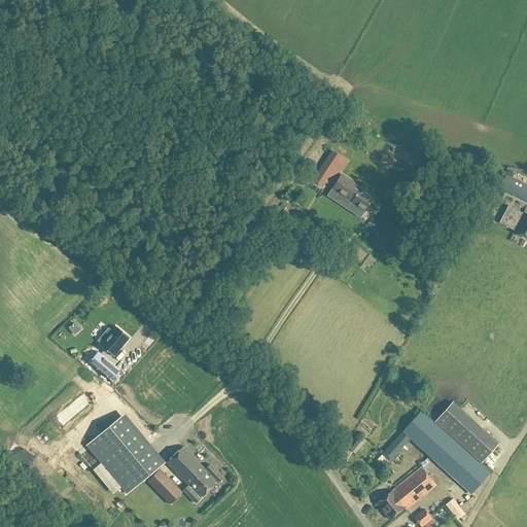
[(348,161),(332,150),(312,180),(322,187),(326,182),(330,185),(348,161)]
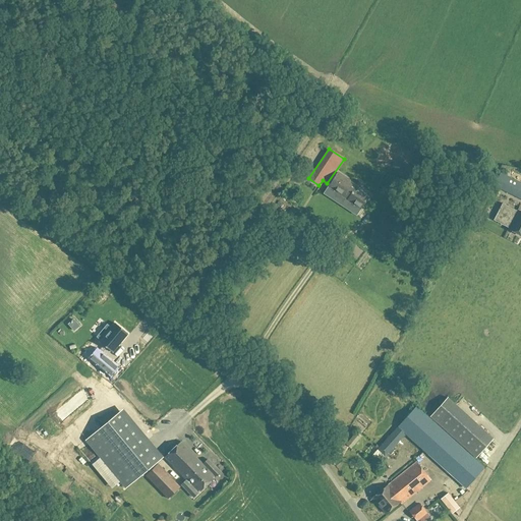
[(520,182),(501,172),(494,186),(520,198),(520,182)]
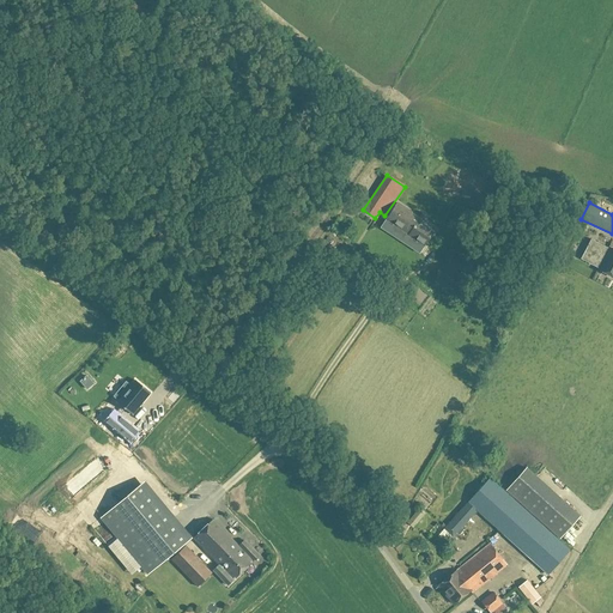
[(435,230),(406,211),(407,210),(398,204),(387,219),(408,234),(407,235),(424,246),(435,230)]
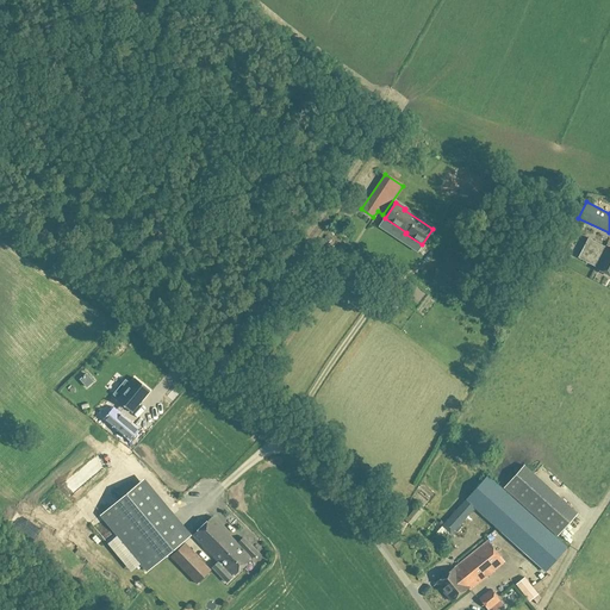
[(609,247),(609,249),(589,238),(579,257),(591,263),(609,274),(609,247)]
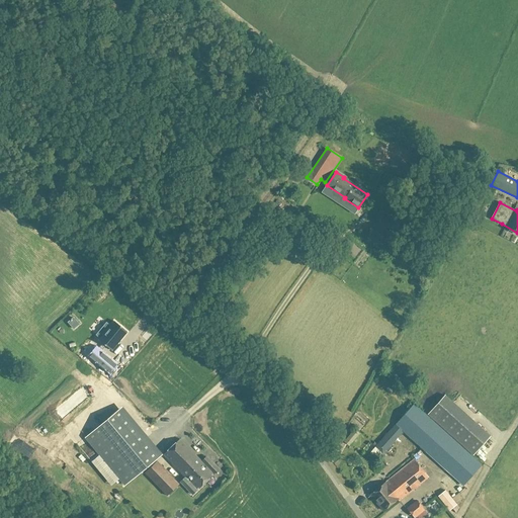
[(380,234),(376,239),(384,244),(390,236),(392,232),(389,230),(392,225),(383,220),(377,229),(378,230),(377,232),(380,234)]
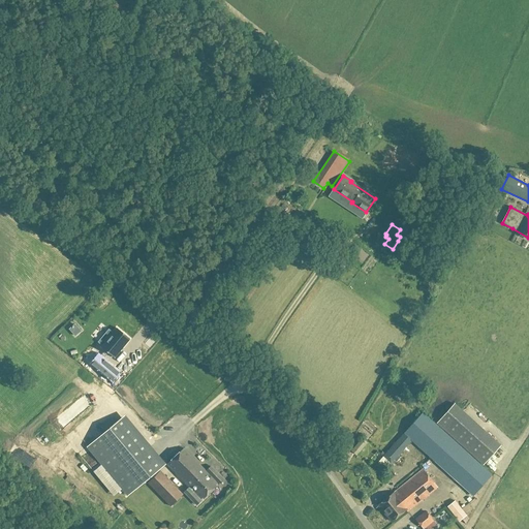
[(74,324),(69,329),(74,336),(81,331),(74,324)]
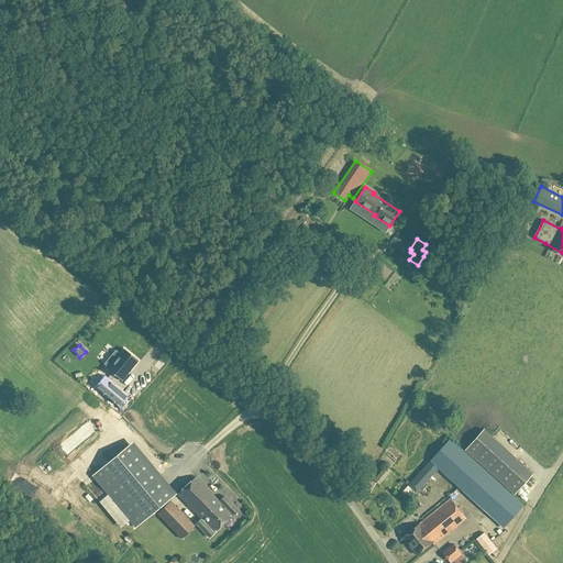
[(108,368),(106,371),(120,383),(125,376),(136,362),(125,353),(123,351),(118,355),(114,352),(103,365),(108,368)]
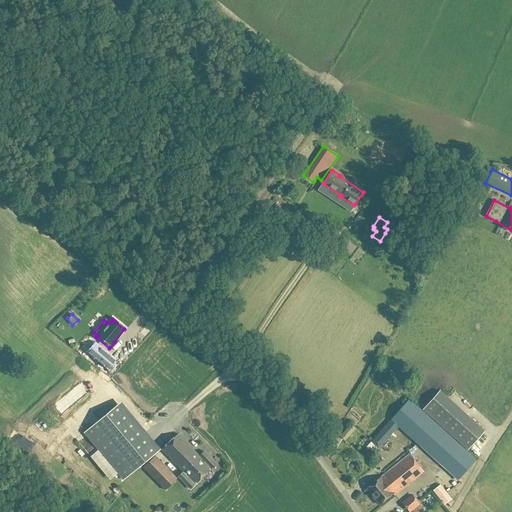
[(98,344),(89,354),(112,372),(120,362),(98,344)]
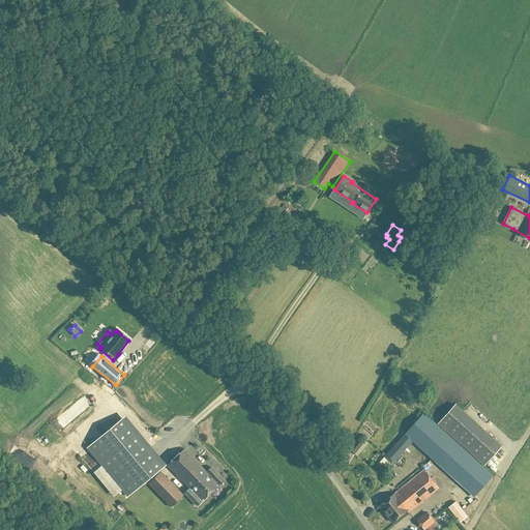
[(82,408),(87,402),(70,388),(66,394),(82,408)]
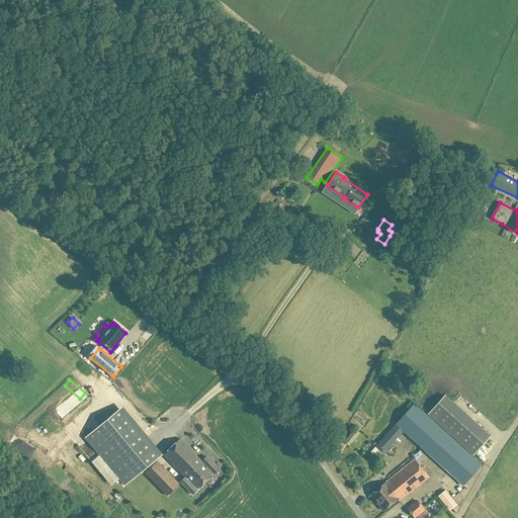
[(105,384),(99,393),(106,398),(112,389),(105,384)]
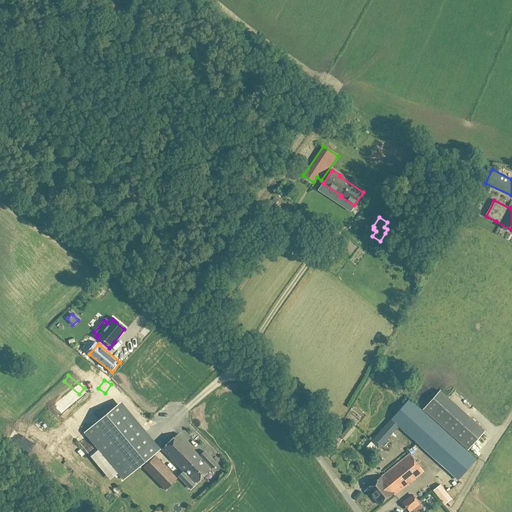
[(86,389),(81,393),(86,400),(91,396),(86,389)]
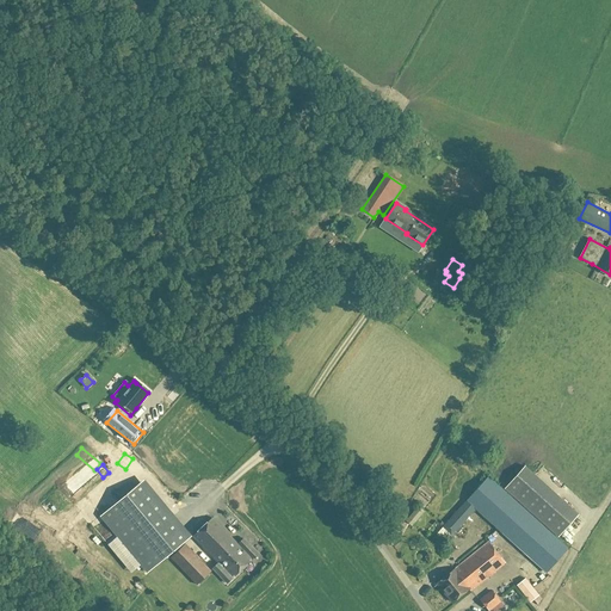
[(580,513),(525,464),(504,488),(559,537),(580,513)]
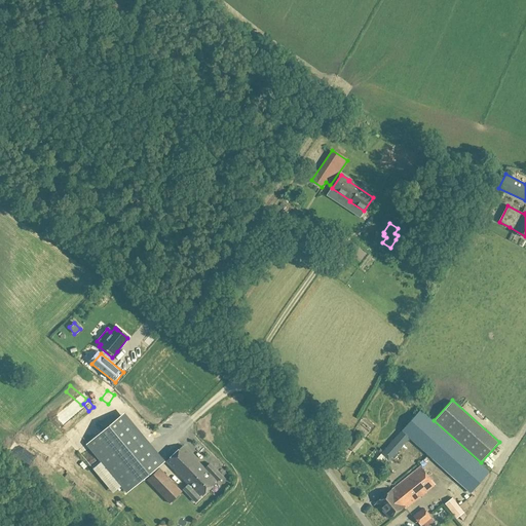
[(410,406),(402,409),(405,417),(413,414),(410,406)]
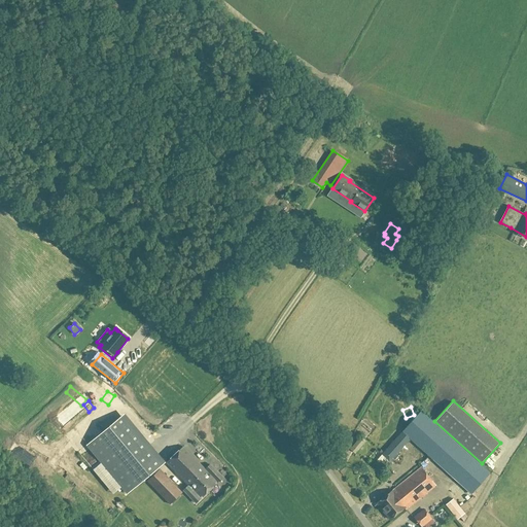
[(490,472),(421,411),(402,431),(382,455),(390,461),(410,438),(464,488),(471,493),(490,472)]
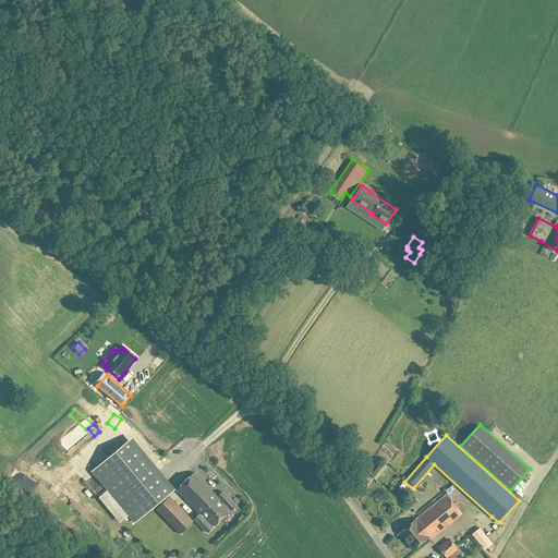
[(381,462),(371,475),(376,481),(387,468),(381,462)]
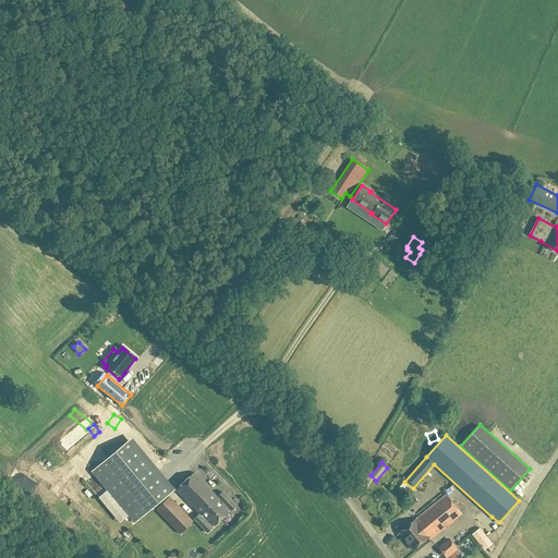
[(235,505),(222,492),(217,497),(194,472),(176,489),(199,514),(194,520),(207,533),(213,528),(213,526),(214,524),(215,525),(235,505)]
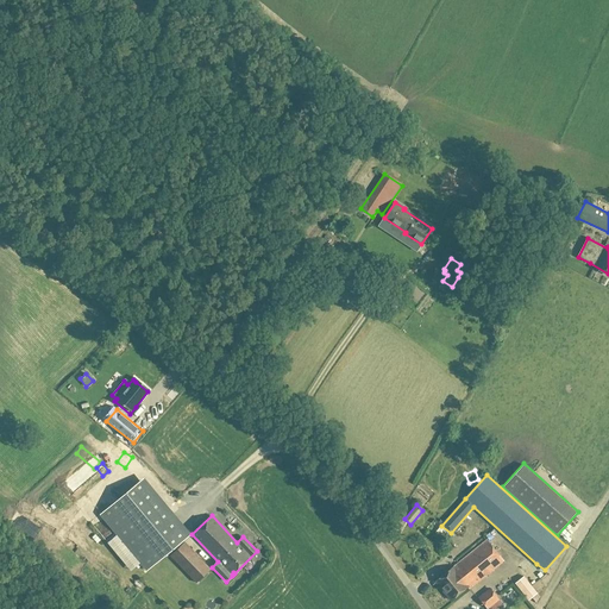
[(206,562),(184,540),(170,556),(196,583),(211,569),(205,563),(206,562)]
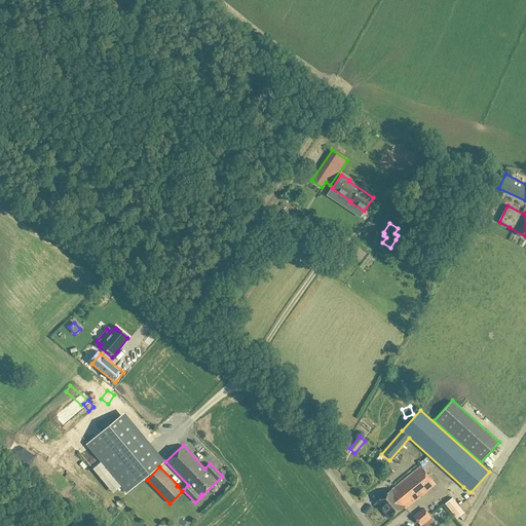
[(405,509),(435,485),(420,467),(397,487),(400,491),(399,492),(402,496),(398,499),(404,506),(405,509)]
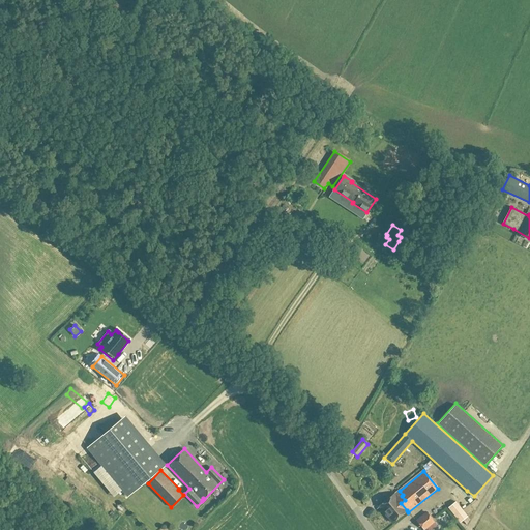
[(403,495),(400,491),(379,506),(392,523),(407,510),(401,503),(405,500),(402,496),(403,495)]
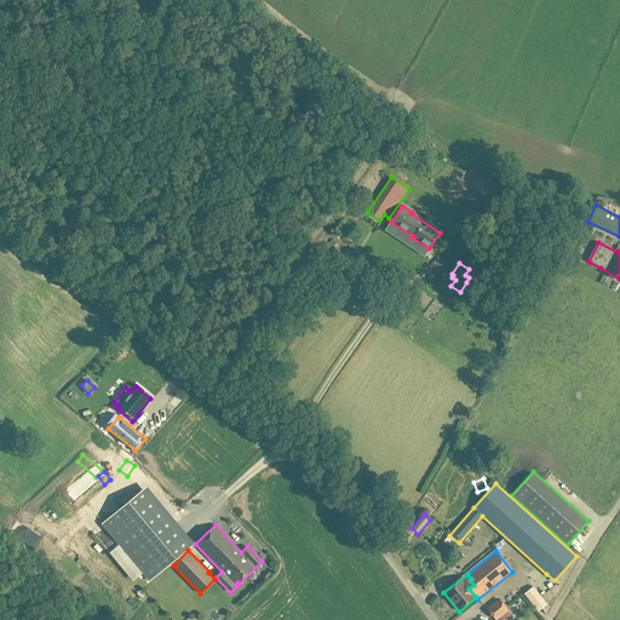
[(534,586),(527,591),(541,609),(547,604),(534,586)]
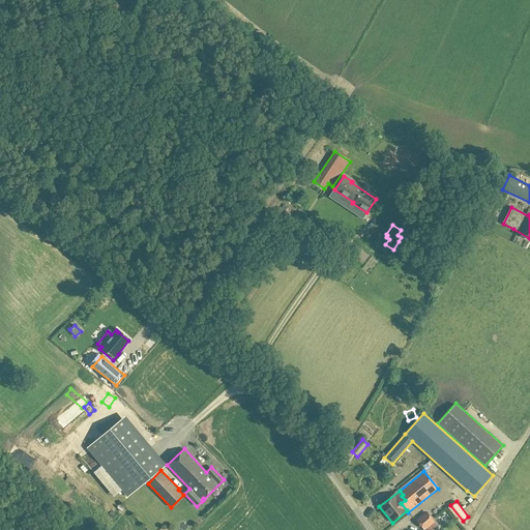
[(433,522),(427,513),(417,521),(423,529),(433,522)]
